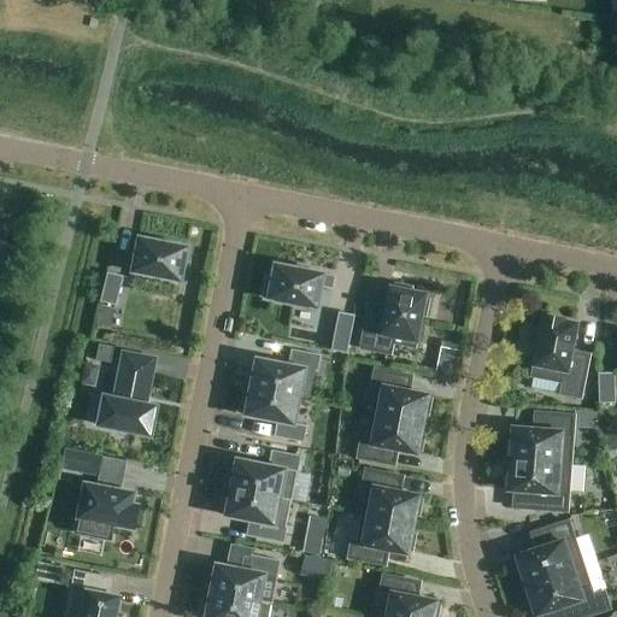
[(140,238),(133,275),(186,285),(191,264),(189,264),(187,263),(189,247),(140,238)]
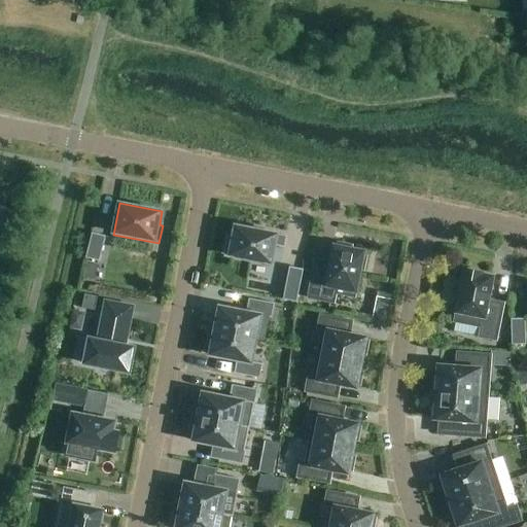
[(223,256),(272,267),(276,247),(284,248),(286,237),(278,236),(279,234),(234,224),(231,238),(227,238),(223,256)]
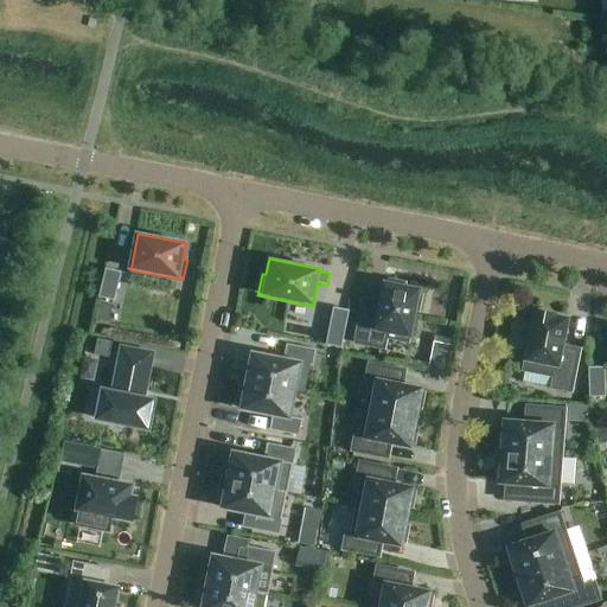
[(109,269),(102,299),(116,302),(123,273),(109,269)]
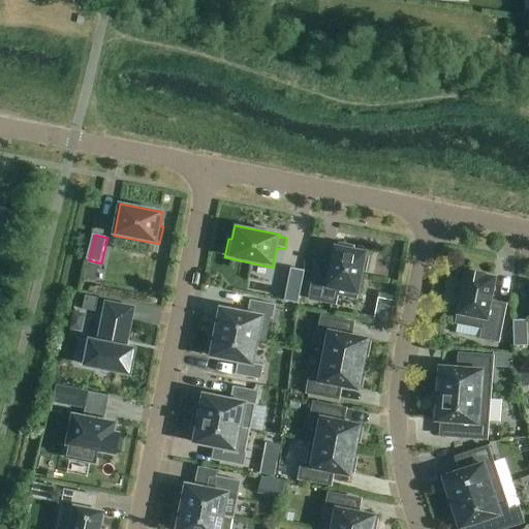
[(352,250),(353,247),(339,244),(338,247),(334,247),(330,270),(315,268),(309,300),(335,305),(337,294),(355,299),(361,271),(365,272),(368,257),(364,256),(365,252),(352,250)]
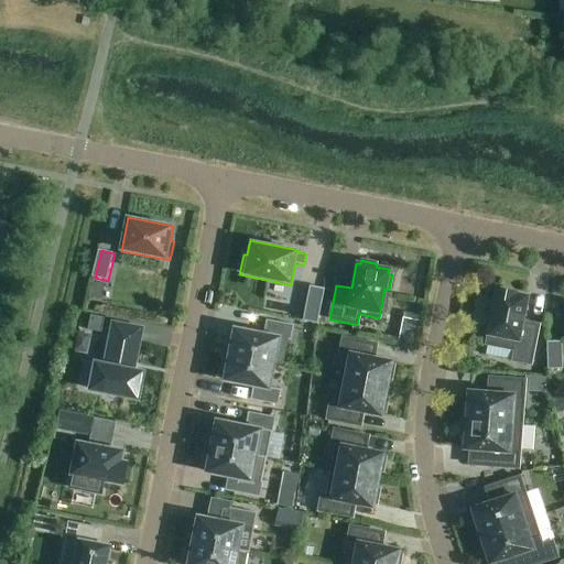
[(93,281),(90,296),(99,297),(102,283),(93,281)]
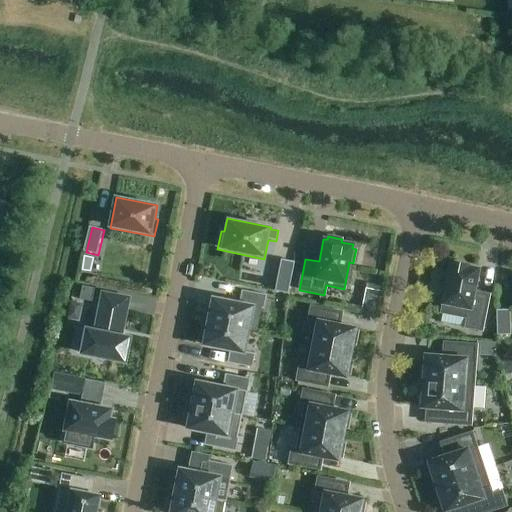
[(274,292),(287,295),(294,262),(280,259),(274,292)]
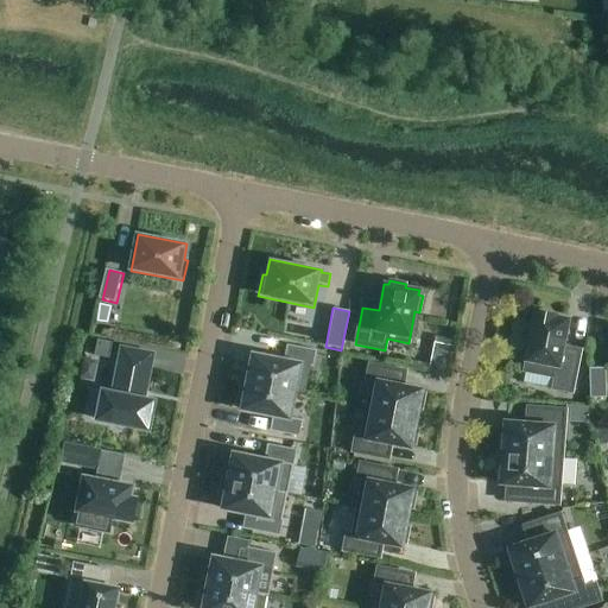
[(561,354),(568,320),(555,317),(555,316),(536,312),(532,329),(529,328),(525,344),(529,346),(524,371),(555,378),(552,388),(571,393),(578,358),(561,354)]
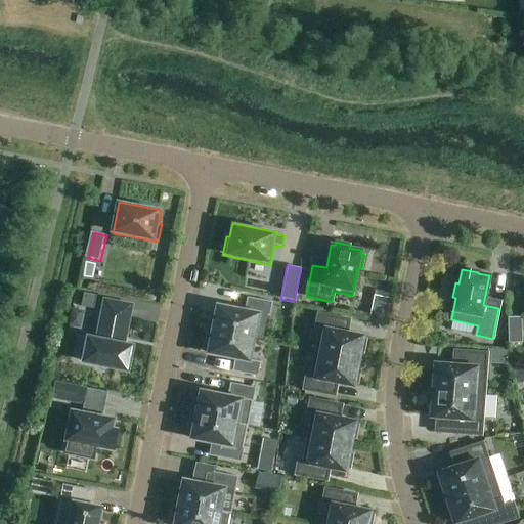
[(96,294),(84,291),(81,305),(93,308),(96,294)]
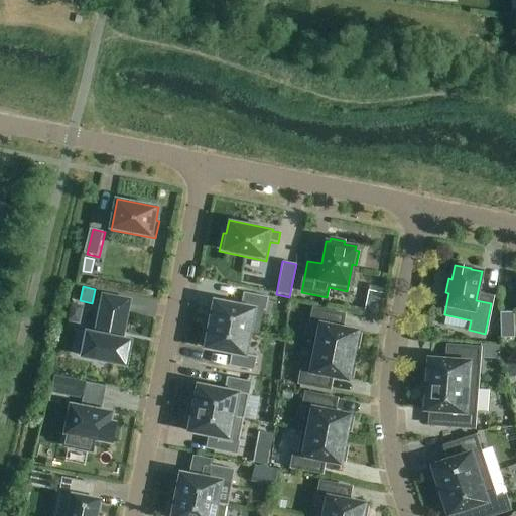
[(207,309),(205,324),(252,333),(256,311),(265,313),(268,298),(243,293),(241,304),(213,298),(211,310),(207,309)]
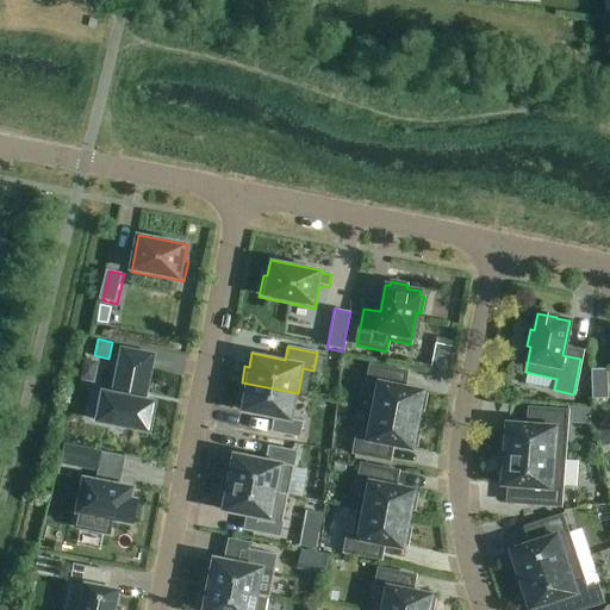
[(101,391),(95,421),(147,430),(153,402),(139,399),(142,390),(145,391),(149,369),(117,362),(112,384),(116,385),(114,394),(101,391)]
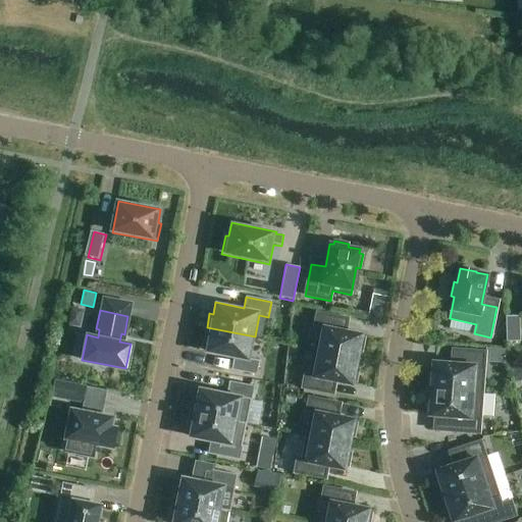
[(314,352),(357,360),(359,352),(362,353),(365,338),(361,337),(362,334),(341,330),(343,318),(317,313),(314,325),(319,326),(314,352)]
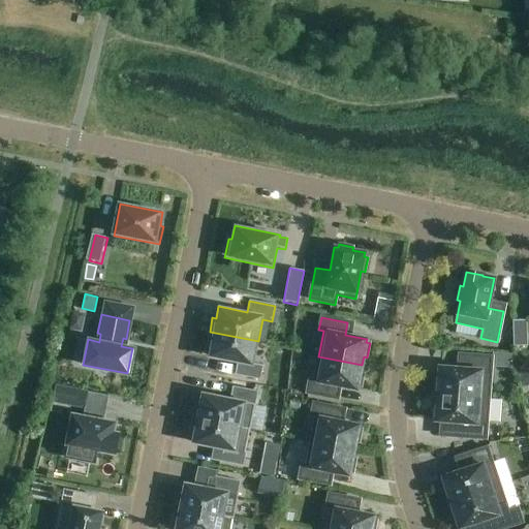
[(527,346),(526,320),(511,320),(512,347),(527,346)]
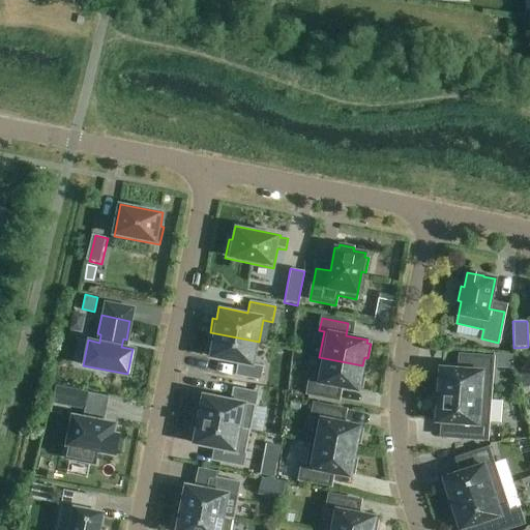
[(420,325),(419,334),(443,337),(444,328),(420,325)]
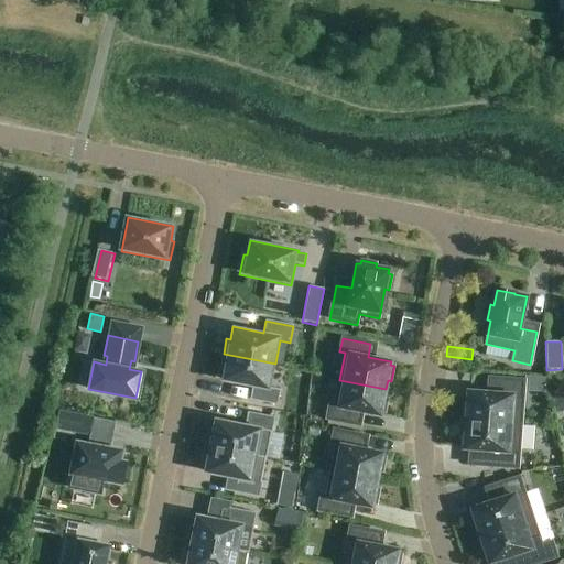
[(275,364),(224,354),(220,369),(224,369),(221,381),(252,388),(250,400),(277,405),(280,390),(271,389),(275,364)]
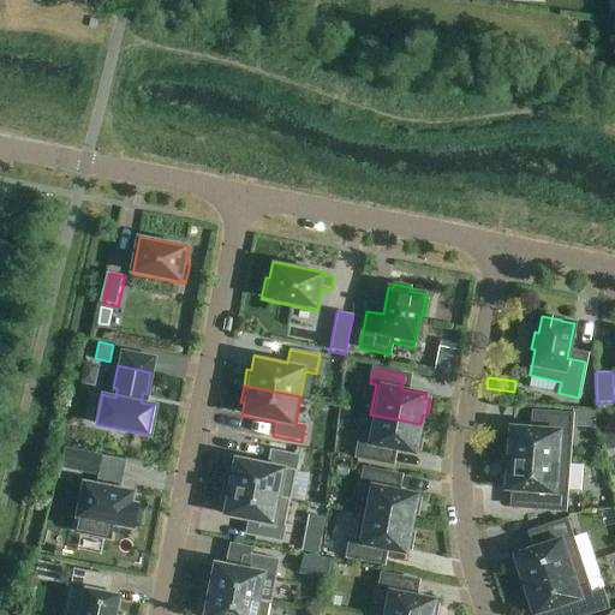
[(336,398),(342,416),(358,411),(353,393),(336,398)]
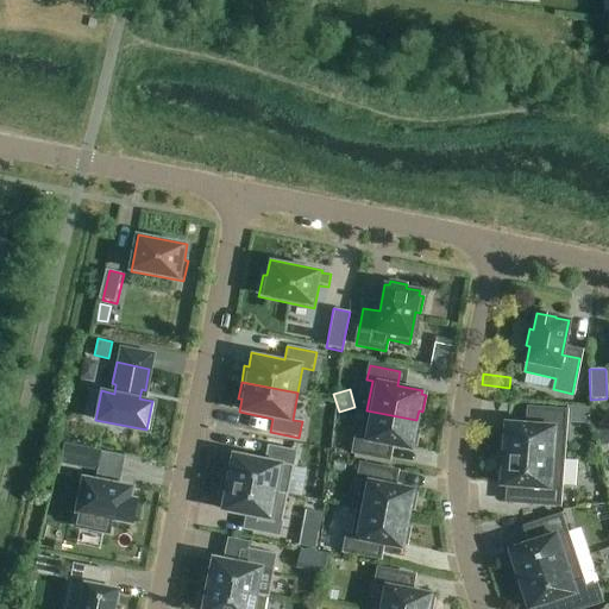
[(498,453),(563,458),(566,410),(535,408),(534,425),(506,422),(506,434),(500,434),(498,453)]
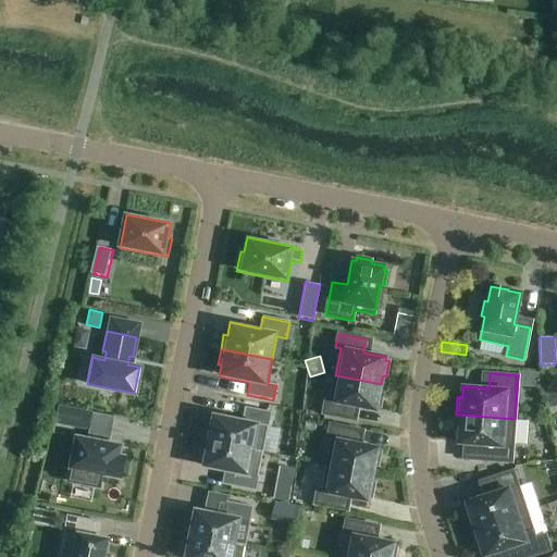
[(380,392),(381,384),(335,375),(331,400),(325,399),(322,413),(350,419),(353,406),(375,410),(376,407),(381,408),(383,393),(380,392)]
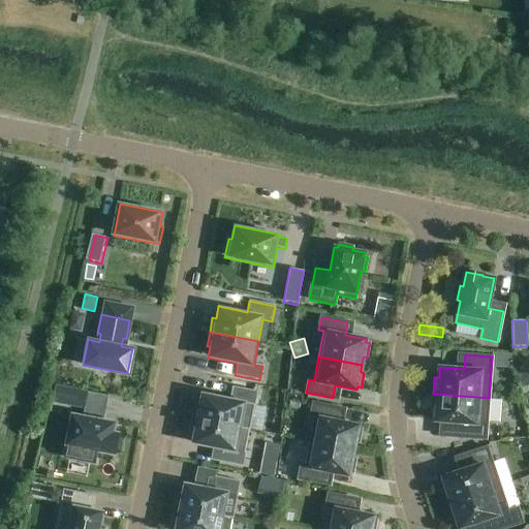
[(528,372),(517,375),(521,389),(528,386),(528,372)]
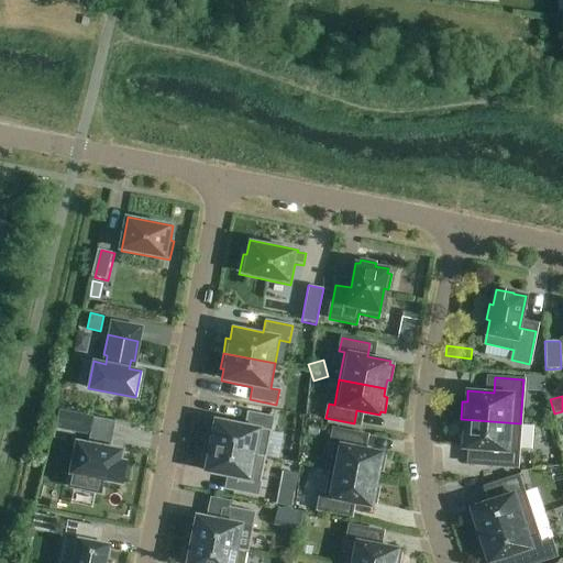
[(208,429),(205,444),(266,456),(274,417),(247,411),(245,423),(213,417),(212,430),(208,429)]
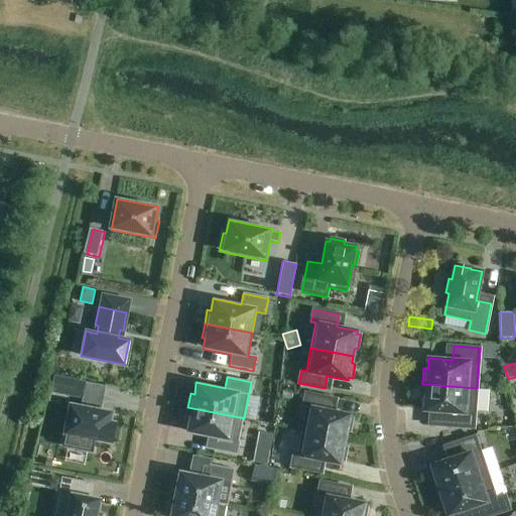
[(71,380),(68,397),(83,400),(86,384),(86,383),(71,380)]
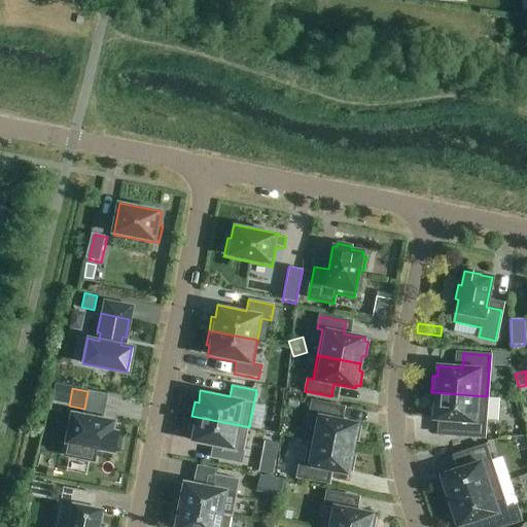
[(484,437),(487,396),(431,392),(429,409),(434,409),(433,419),(459,421),(457,435),(484,437)]
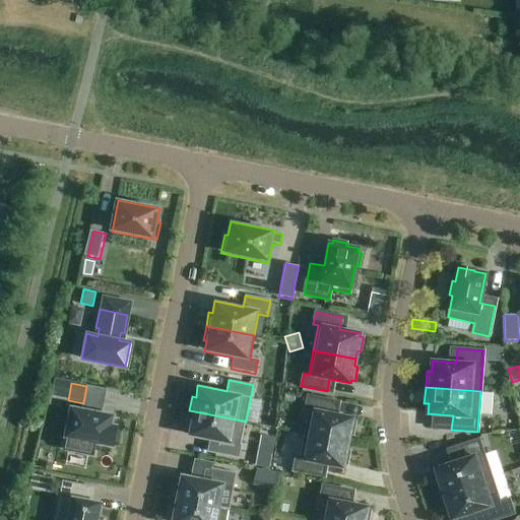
[(306,435),(348,443),(349,435),(353,436),(355,421),(352,420),(352,418),(331,413),(333,401),(308,396),(306,409),(310,410),(306,435)]
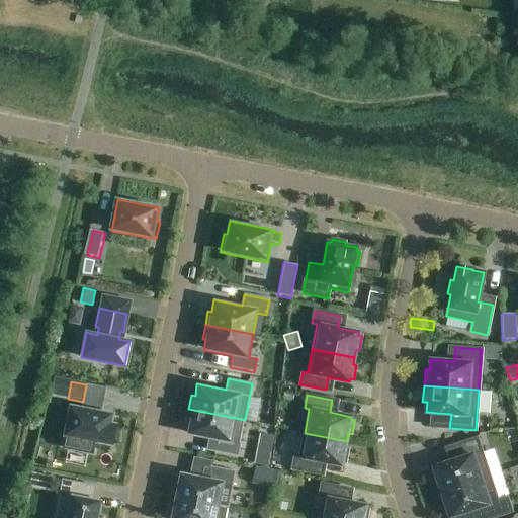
[(64,433),(62,445),(64,445),(90,450),(93,438),(109,441),(112,423),(108,422),(109,413),(70,405),(64,433)]
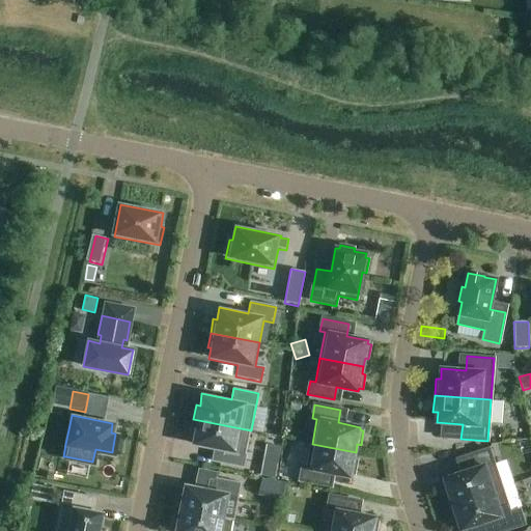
[(193,419),(191,434),(194,434),(191,446),(221,451),(218,463),(244,468),(247,454),(251,430),(193,419)]
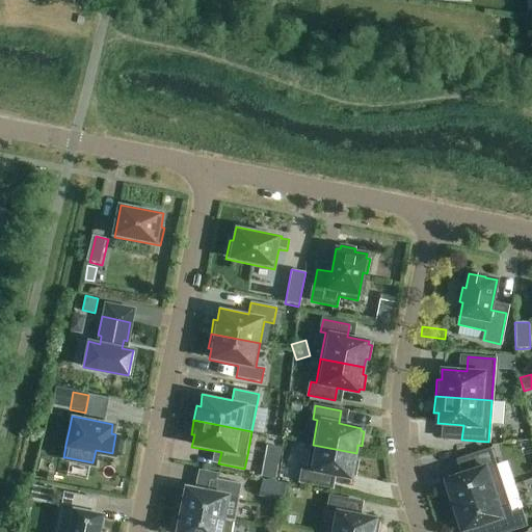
[(354,460),(356,453),(313,445),(308,470),(302,469),(300,482),(326,487),(328,474),(351,478),(351,475),(355,476),(358,461),(354,460)]
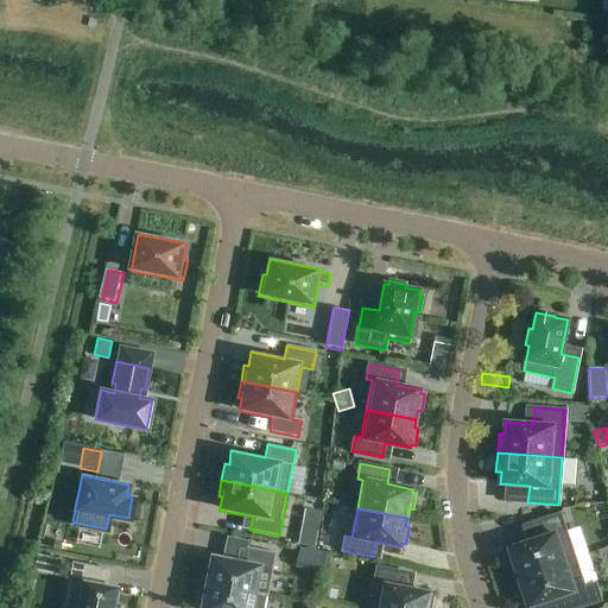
[(513,580),(575,559),(561,514),(531,524),(536,539),(508,549),(513,559),(507,562),(513,580)]
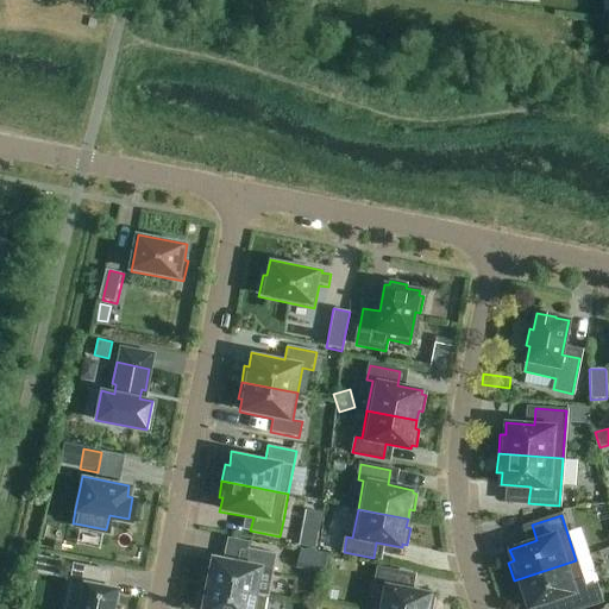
[(205,567),(201,584),(208,585),(268,597),(276,554),(248,548),(245,562),(211,554),(208,569),(205,567)]
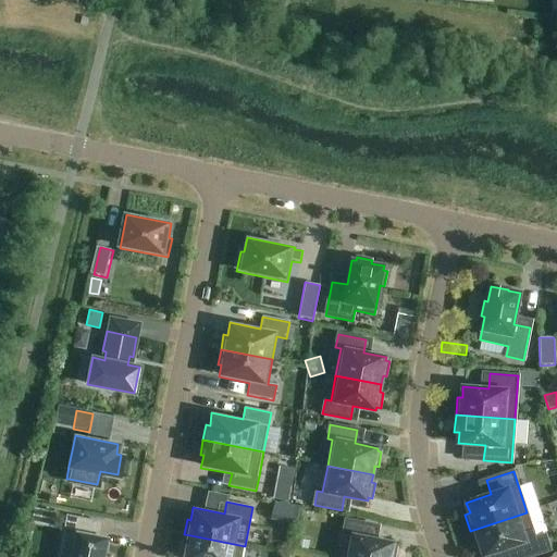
[(527,512),(470,531),(475,547),(481,546),(484,556),(509,547),(511,556),(529,556),(551,551),(545,535),(535,539),(527,512)]
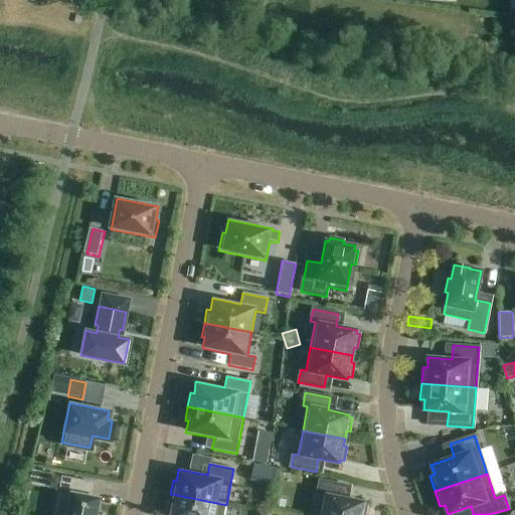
[(59,493),(54,514),(96,514),(99,500),(94,499),(86,498),(89,483),(62,478),(59,493)]
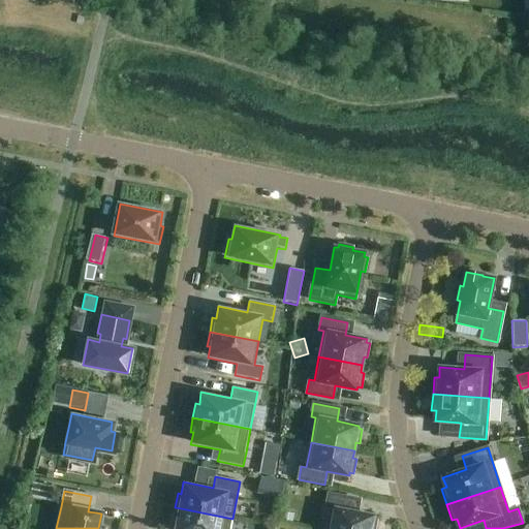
[(325,528),(375,528),(377,520),(373,519),(374,516),(352,511),(354,499),(329,494),(325,507),(331,508),(325,528)]
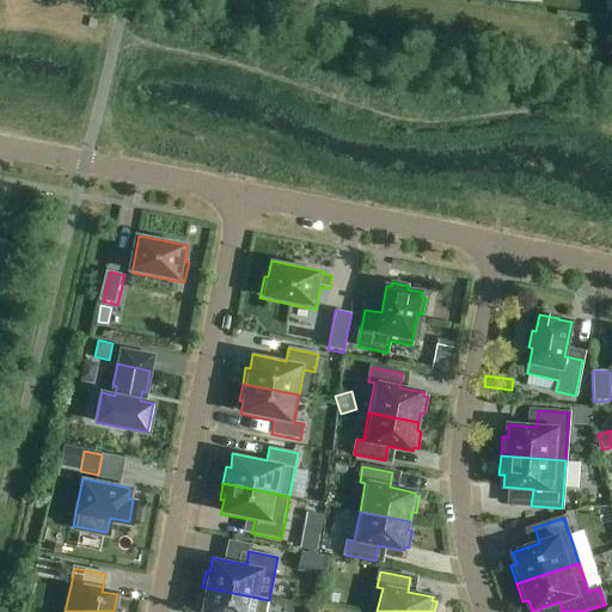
[(202,587),(199,604),(203,605),(201,611),(267,611),(269,600),(209,588),(202,587)]
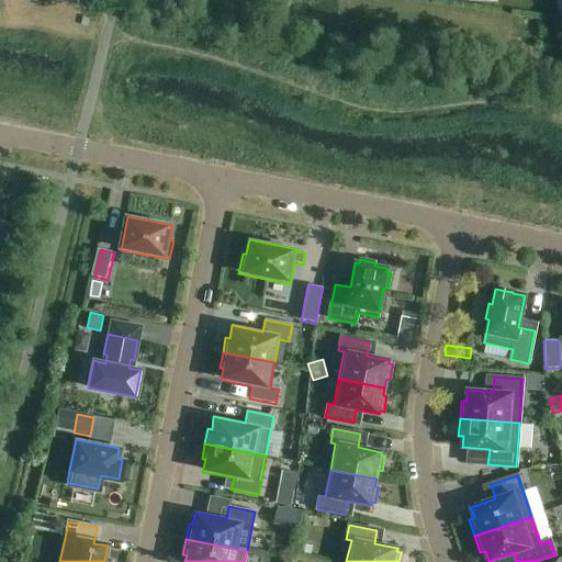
[(312,546),(301,543),(300,551),(310,553),(312,546)]
